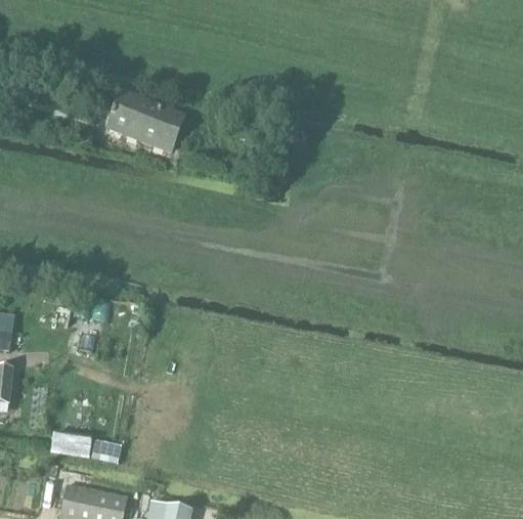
[(171,154),(186,115),(120,88),(103,127),(171,154)]
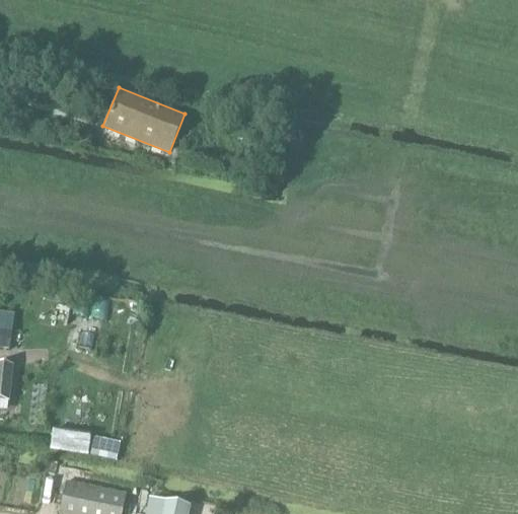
[(0,345),(9,347),(10,328),(7,326),(7,309),(0,307),(0,345)]
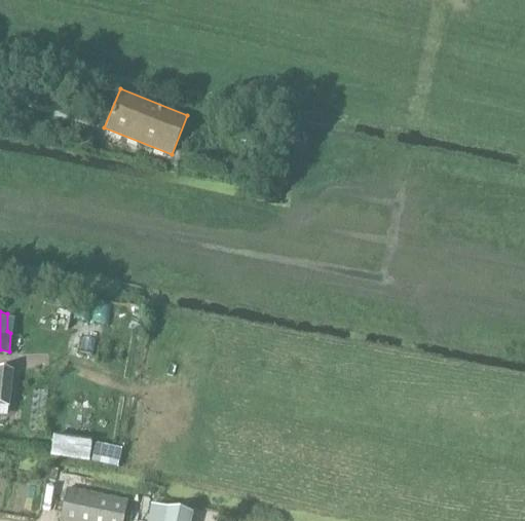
[(0,406),(6,407),(10,370),(0,369),(0,406)]
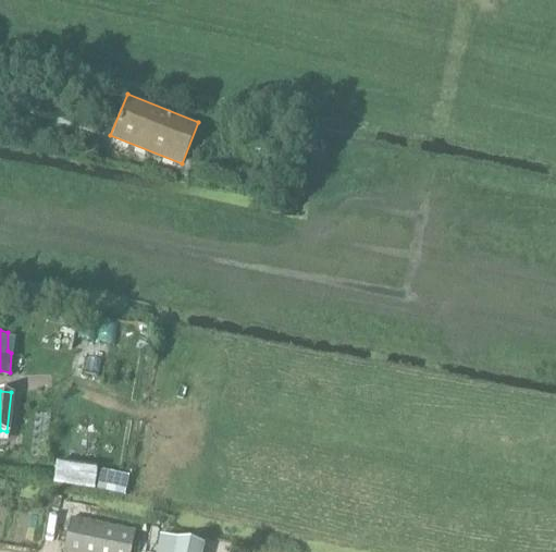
[(57,458),(53,477),(94,483),(97,465),(57,458)]
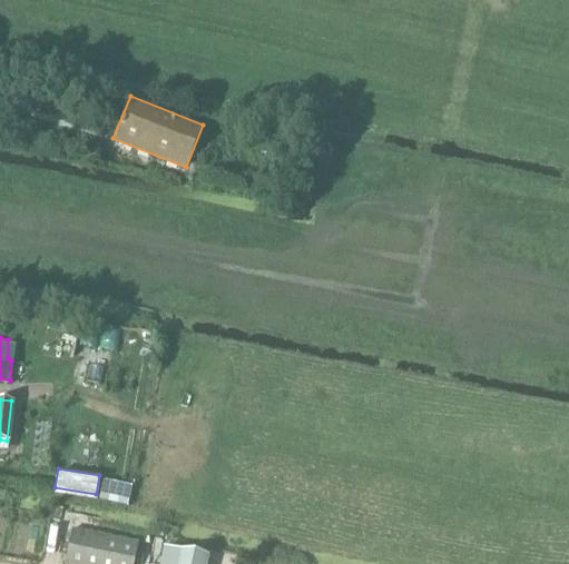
[(102,477),(99,497),(127,503),(131,484),(102,477)]
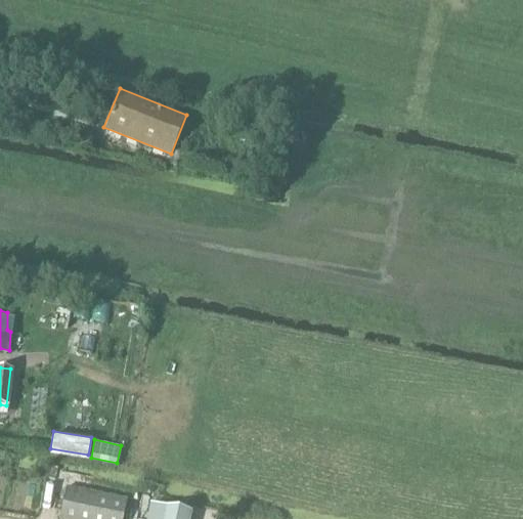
[(121,518),(126,495),(66,483),(57,518),(121,518)]
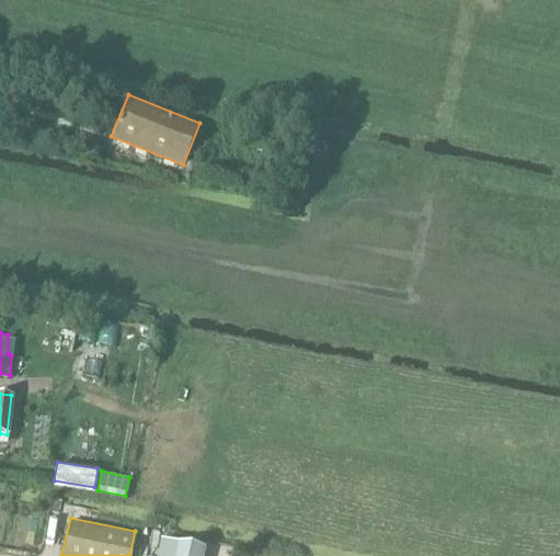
[(161,537),(157,555),(202,555),(204,545),(161,537)]
